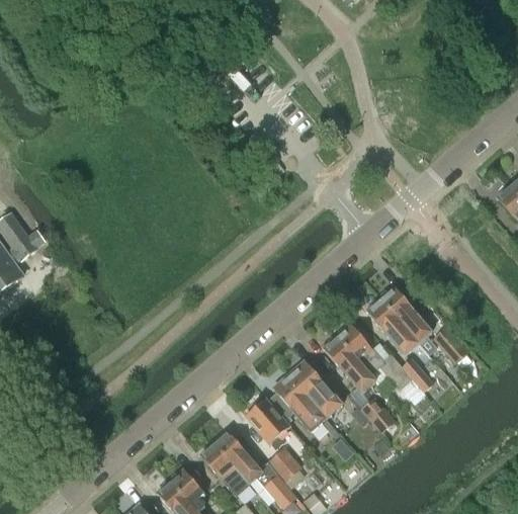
[(501,192),(496,197),(517,223),(517,194),(510,185),(508,186),(505,186),(501,190),(501,192)]
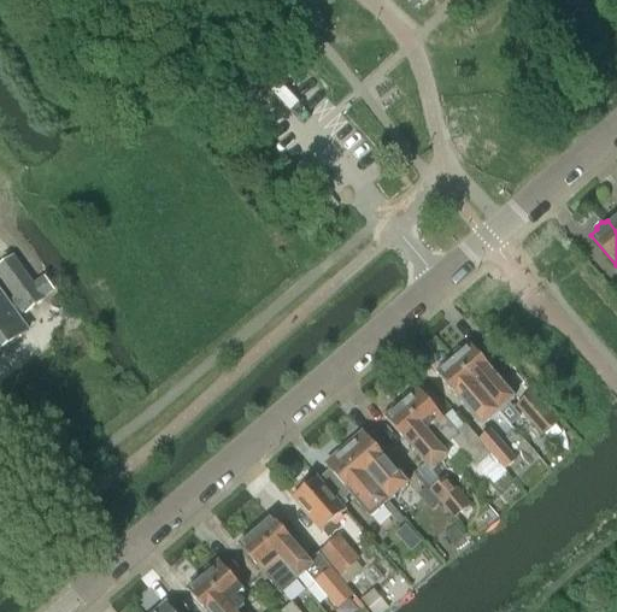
[(52,287),(43,275),(34,281),(13,254),(0,263),(0,275),(15,295),(7,301),(0,290),(0,347),(27,329),(16,313),(24,309),(25,310),(43,296),(42,294),(52,288),(52,287)]
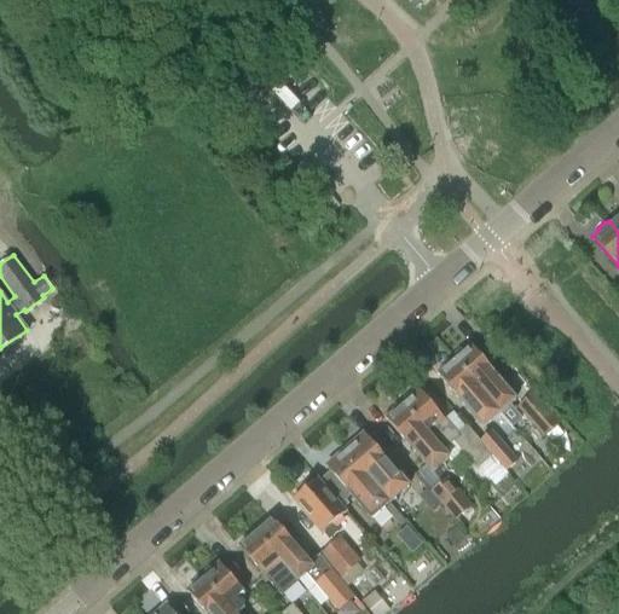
[(455,355),(453,357),(487,395),(501,410),(512,423),(521,415),(509,401),(515,397),(495,372),(496,372),(469,342),(463,347),(461,347),(456,352),(455,355)]
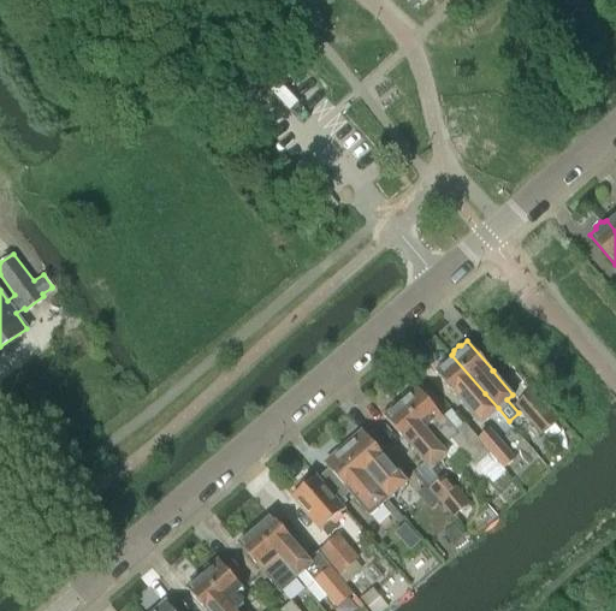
[(481,422),(498,408),(485,393),(451,355),(450,356),(446,355),(442,360),(442,363),(436,368),(481,422)]
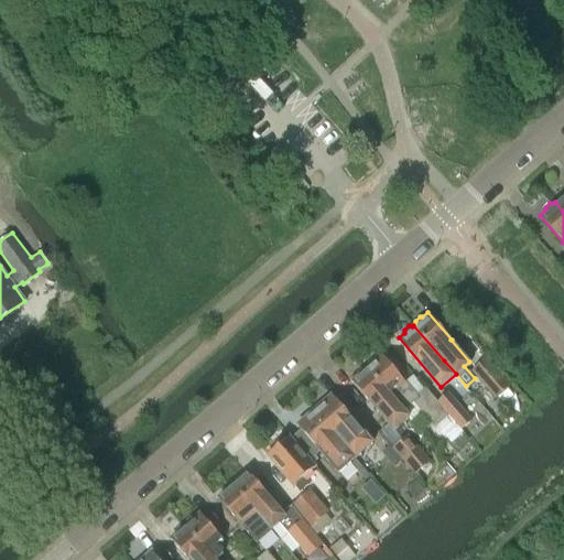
[(367,365),(366,366),(397,401),(397,402),(409,416),(411,419),(421,410),(433,424),(447,412),(425,387),(416,395),(381,353),(375,358),(372,358),(368,362),(367,365)]
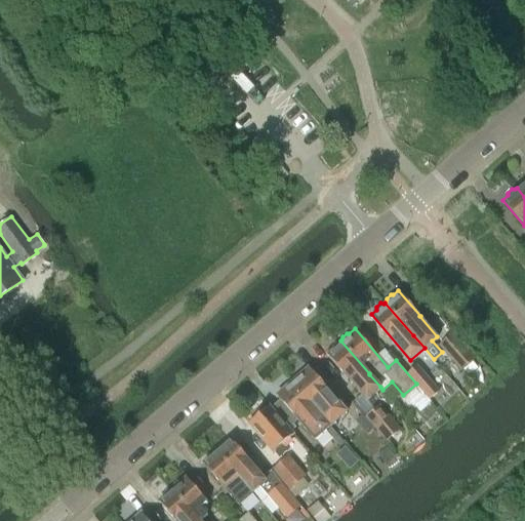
[(444,349),(459,365),(470,356),(449,331),(440,339),(446,347),(444,349)]
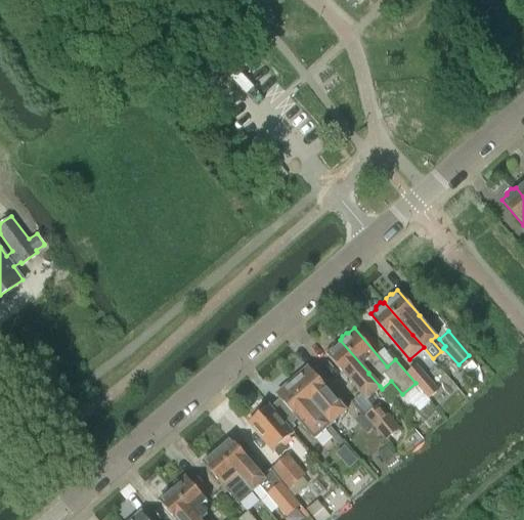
[(368,373),(340,340),(339,341),(336,341),(332,344),(332,347),(326,352),(348,378),(365,398),(380,386),(368,374),(368,373)]
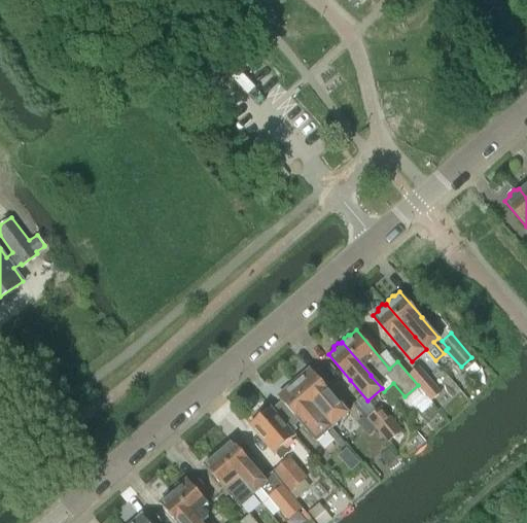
[(441,390),(419,364),(409,373),(430,398),(441,390)]
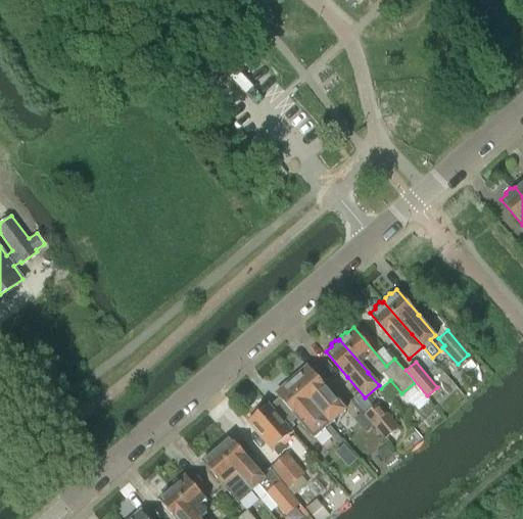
[(307,365),(291,379),(322,413),(330,422),(345,409),(331,391),(307,365)]
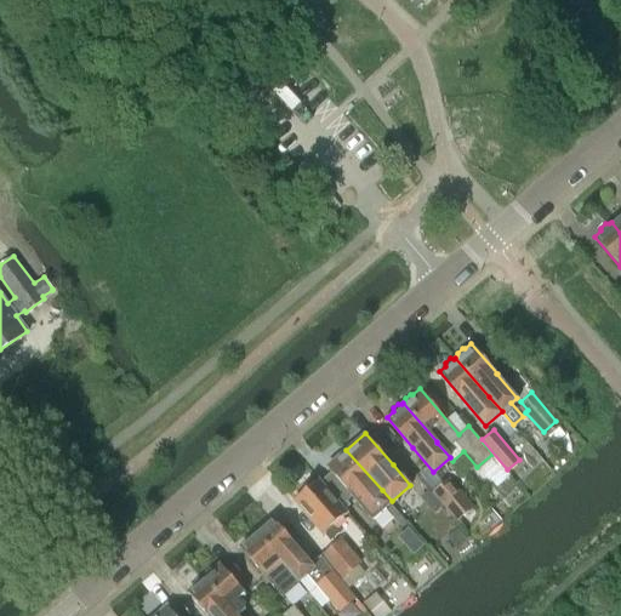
[(382,490),(346,450),(328,466),(331,471),(352,495),(363,507),(372,518),(392,501),(382,490)]
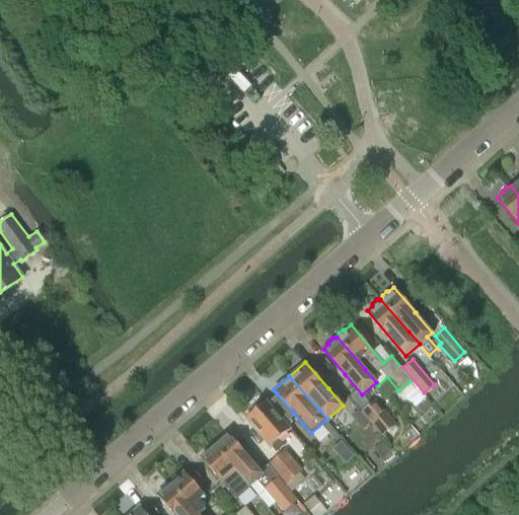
[(294,414),(277,393),(268,401),(287,425),(291,421),(289,418),(294,414)]
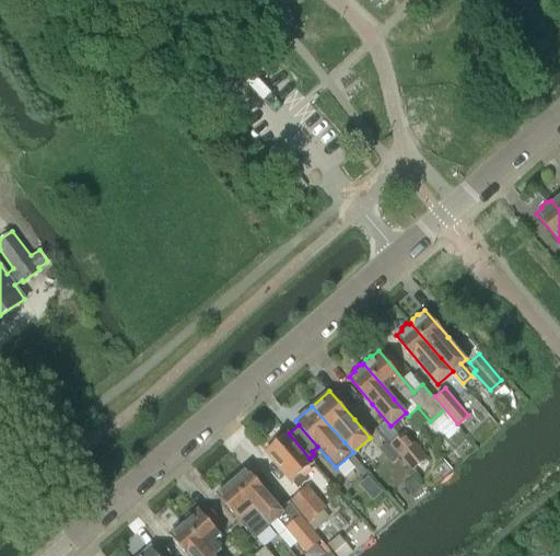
[(310,459),(289,433),(287,431),(284,433),(280,432),(273,438),(275,443),(266,450),(296,487),(306,479),(300,473),(313,462),(310,459)]
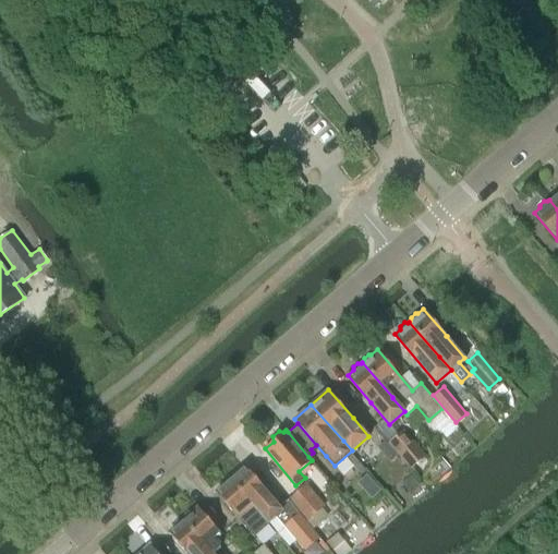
[(404,440),(399,433),(389,442),(395,447),(396,449),(410,466),(424,454),(409,435),(404,440)]
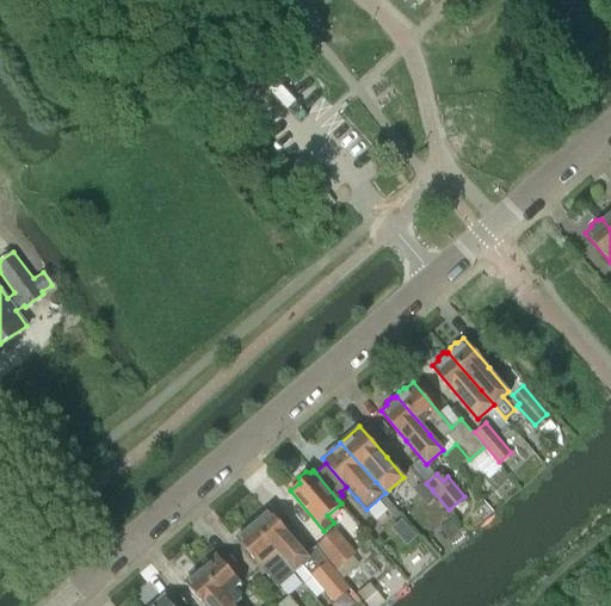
[(414,487),(426,501),(434,494),(423,480),(414,487)]
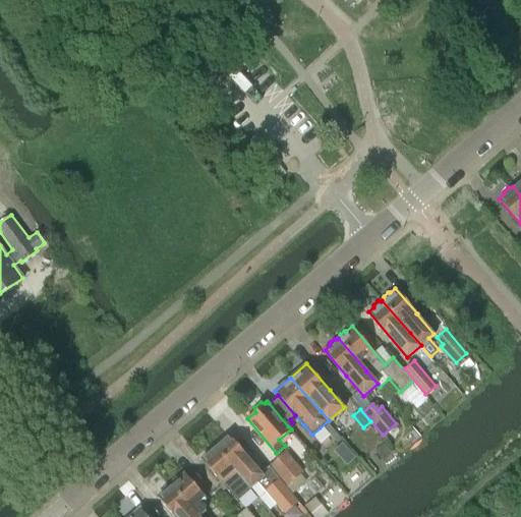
[(216,445),(215,446),(250,486),(257,480),(264,474),(261,471),(228,434),(223,438),(220,438),(216,442),(216,445)]
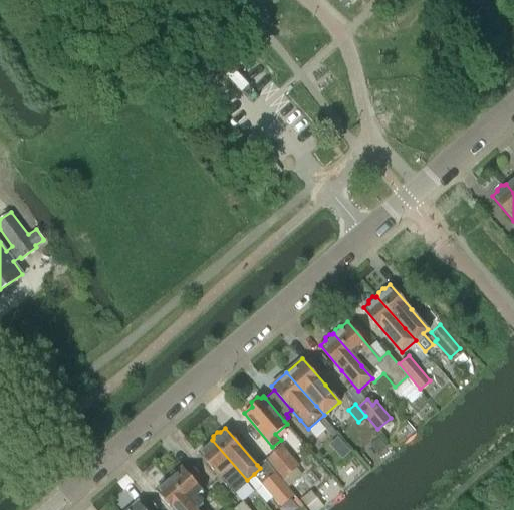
[(337,435),(329,442),(334,447),(342,440),(337,435)]
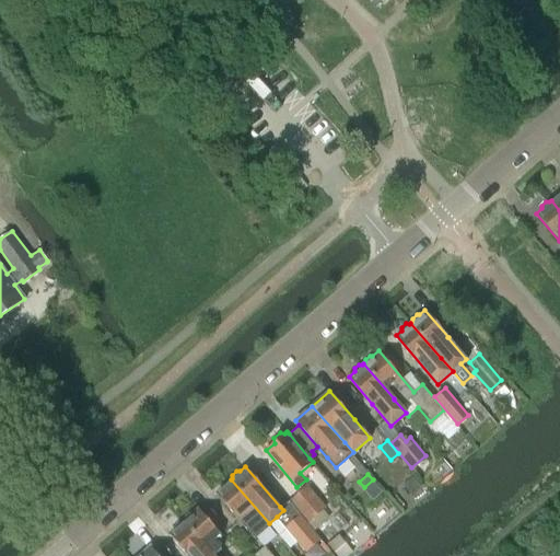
[(254,536),(269,523),(231,479),(230,481),(226,481),(222,484),(221,487),(216,491),(254,536)]
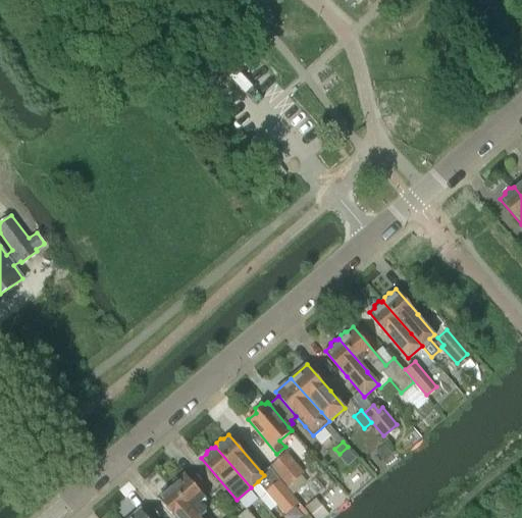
[(288,453),(272,466),(291,488),(306,475),(288,453)]
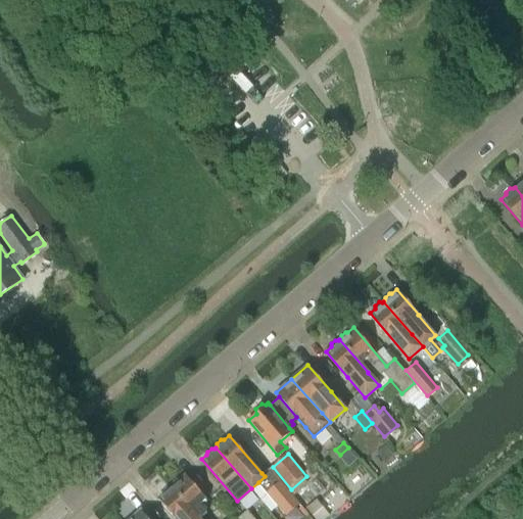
[(299,501),(270,466),(262,473),(265,476),(258,482),(285,513),(299,501)]
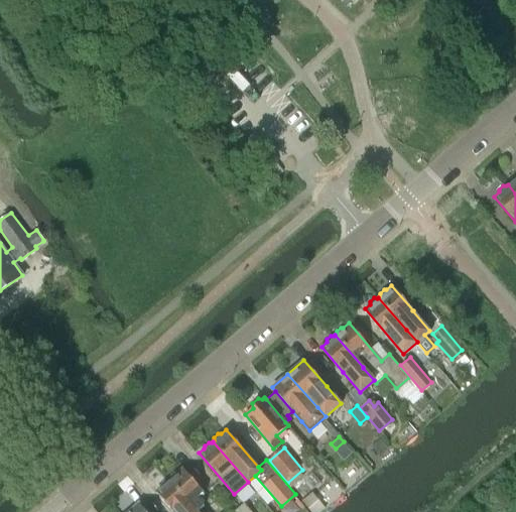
[(170,478),(169,479),(197,511),(204,505),(198,497),(204,492),(182,467),(177,472),(174,472),(170,475),(170,478)]
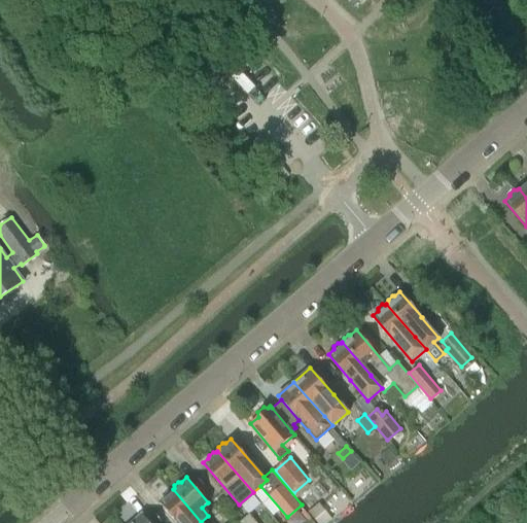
[(202,522),(201,522),(173,489),(172,490),(169,490),(165,493),(165,496),(160,500),(178,522),(202,522)]
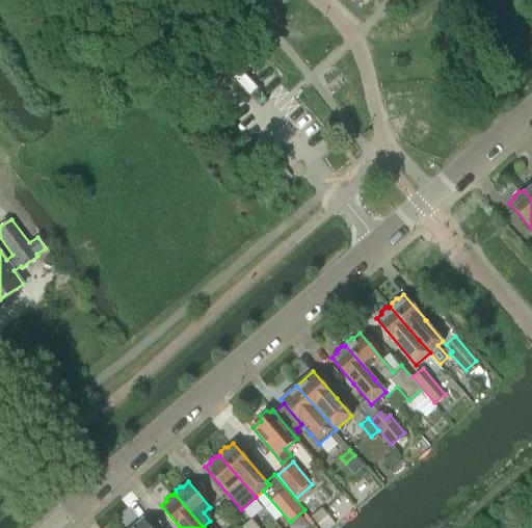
[(322,506),(312,515),(322,527),(325,527),(335,522),(322,506)]
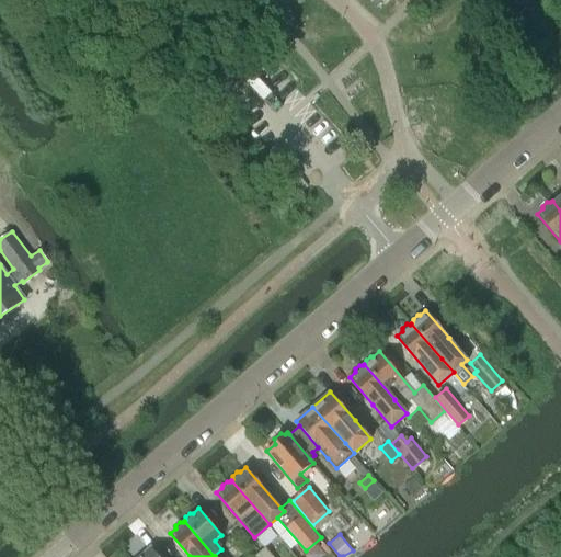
[(274,556),(265,545),(254,555),(255,556),(274,556)]
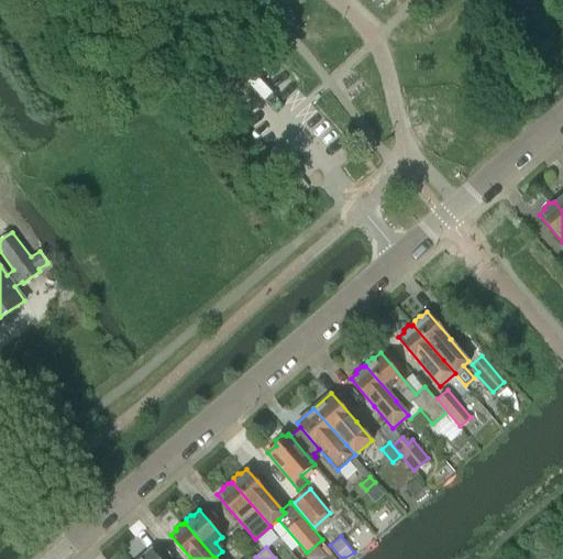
[(159,558),(152,549),(140,558),(159,558)]
